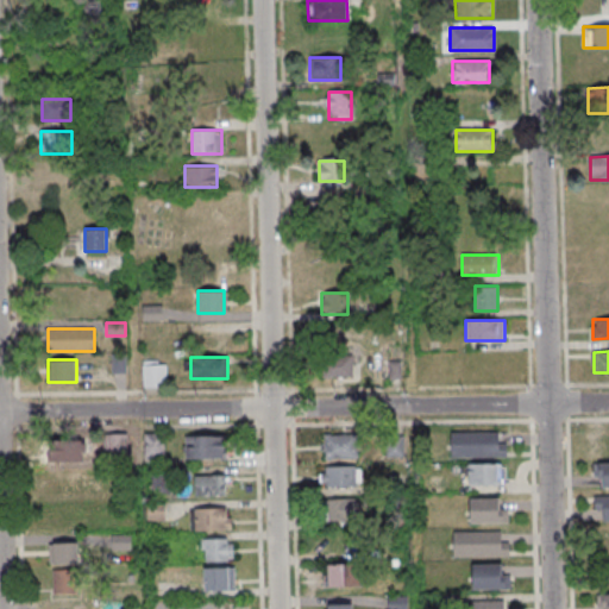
[(352,377),(352,359),(328,359),(328,377),(352,377)]
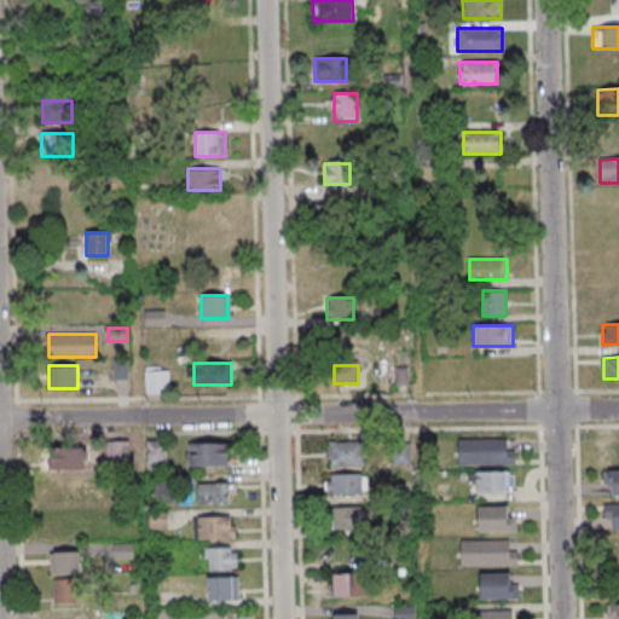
[(167,372),(148,372),(148,393),(167,393),(167,372)]
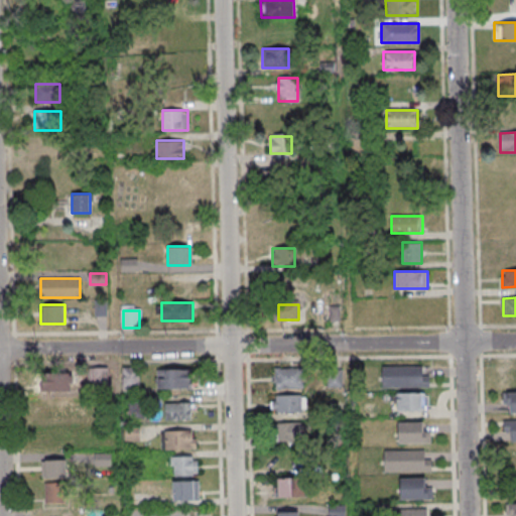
[(108,386),(108,367),(89,368),(89,386),(108,386)]
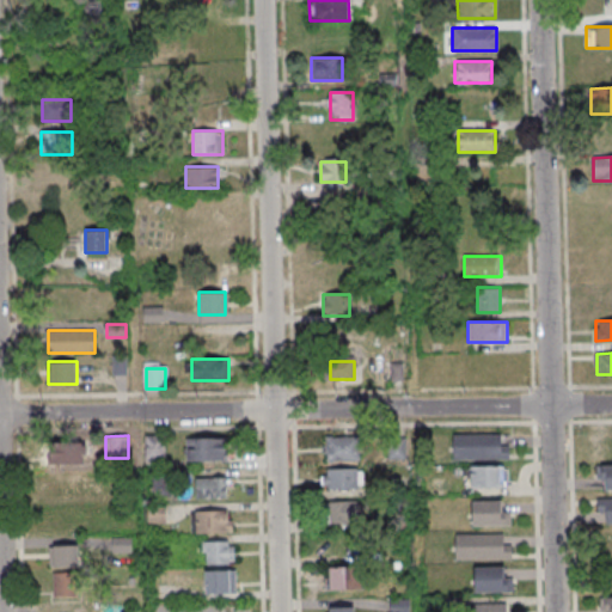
[(165,435),(146,435),(146,460),(165,460),(165,435)]
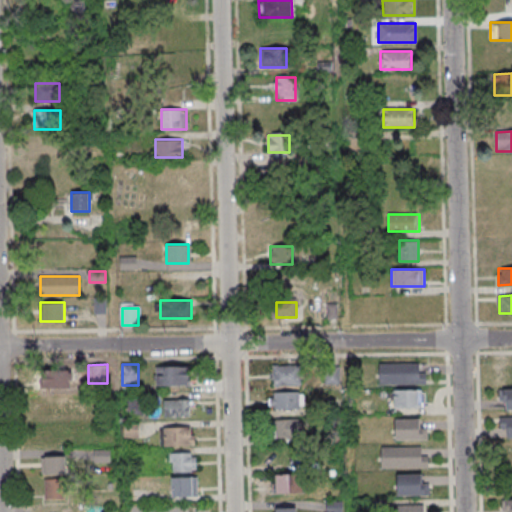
[(271,365),(271,386),(301,386),(301,365),(271,365)]
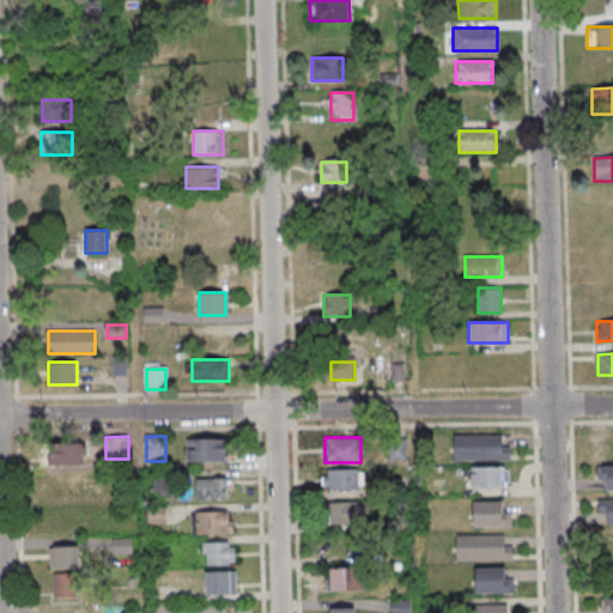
[(226,461),(226,438),(186,438),(186,461),(226,461)]
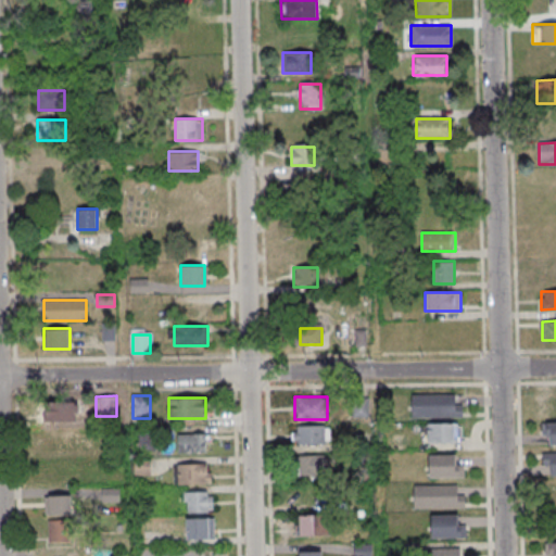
[(414,399),(456,397),(456,409),(465,409),(465,421),(414,422),(414,399)]
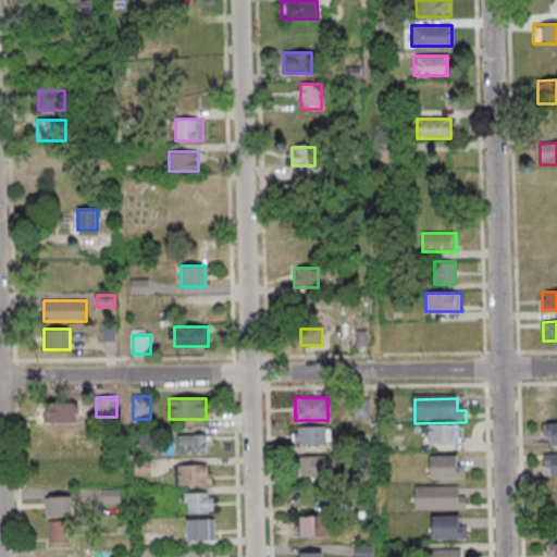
[(369,400),(354,400),(354,418),(369,418),(369,400)]
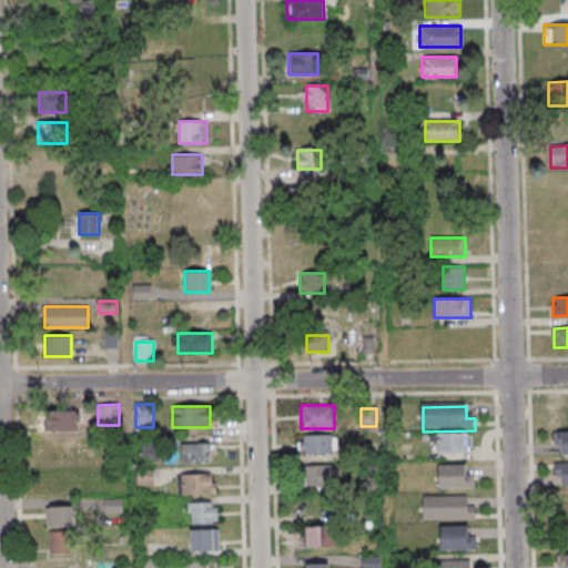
[(44,413),(44,430),(78,430),(78,413),(44,413)]
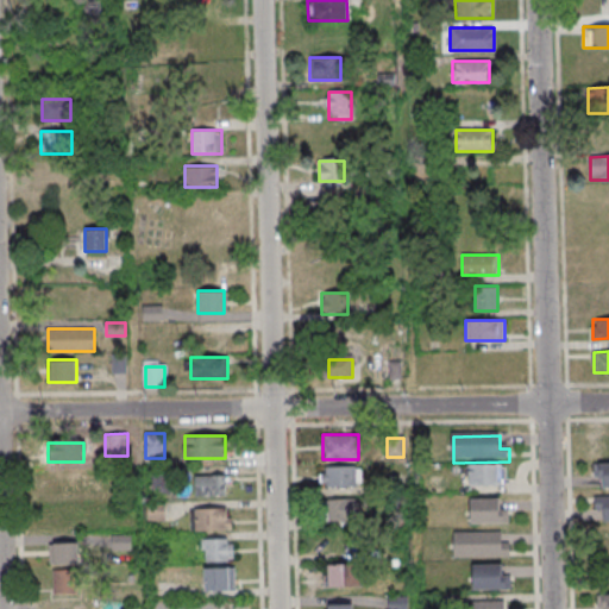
[(502,485),(502,464),(459,464),(459,485),(502,485)]
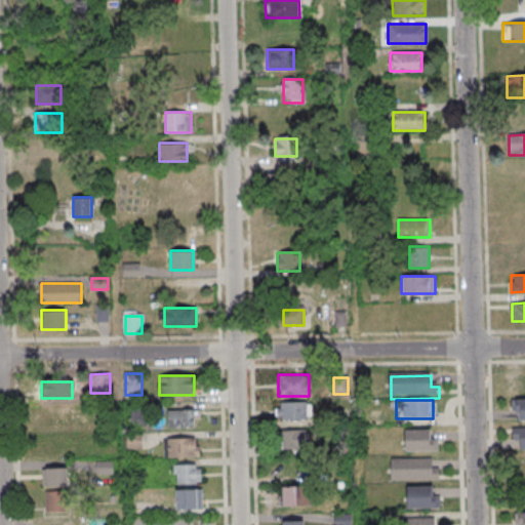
[(132,425),(147,425),(147,403),(132,403),(132,425)]
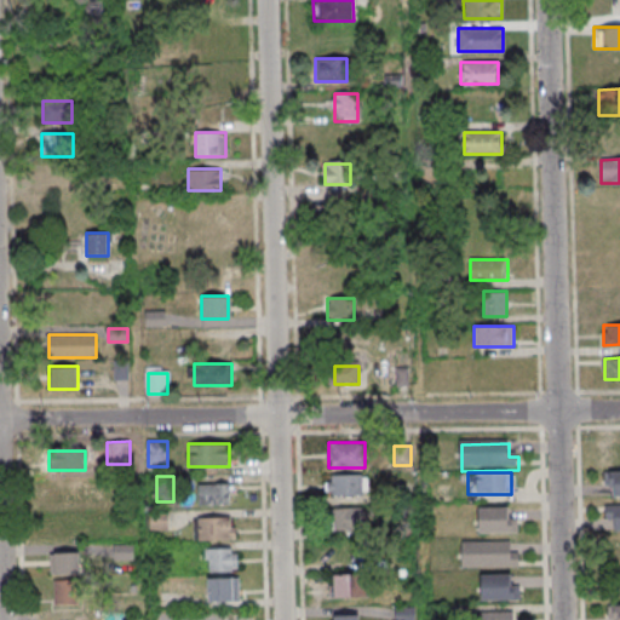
[(327,476),(327,497),(367,497),(367,476),(327,476)]
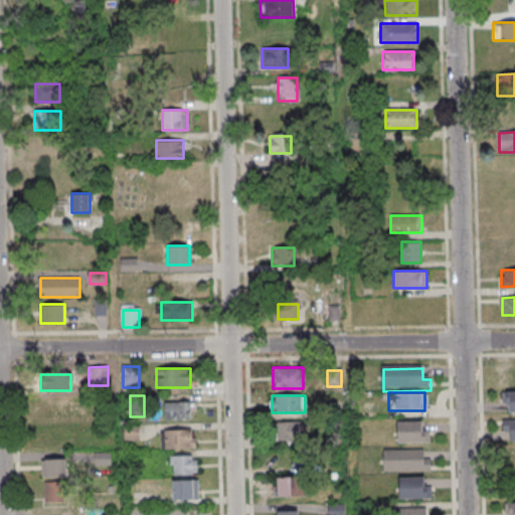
[(514,418),(511,418),(511,408),(503,408),(503,396),(514,396),(514,418)]
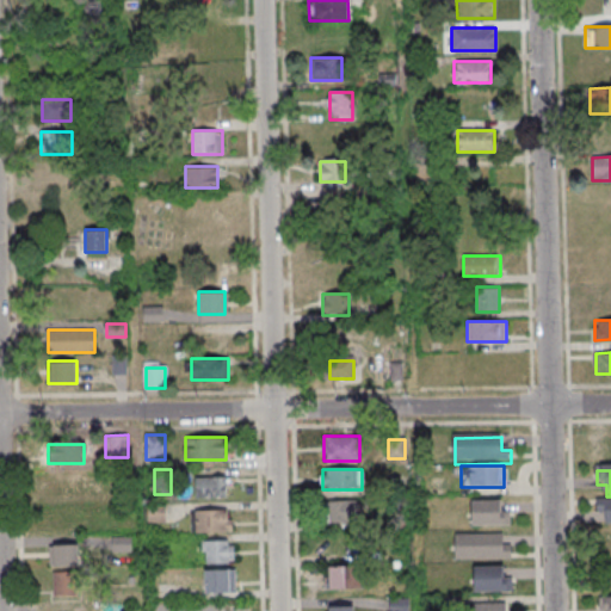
[(86,494),(86,473),(49,473),(49,494),(86,494)]
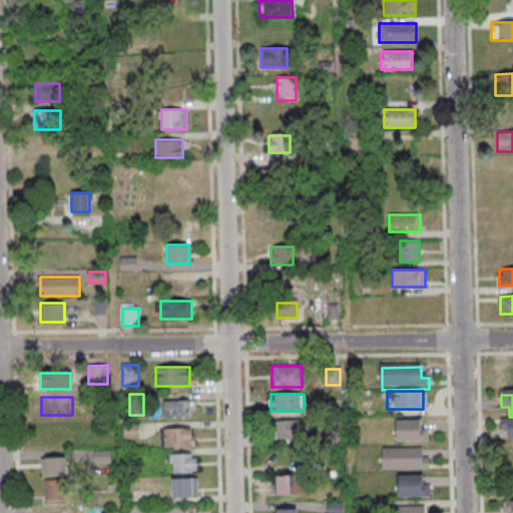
[(190,401),(163,401),(163,418),(190,418),(190,401)]
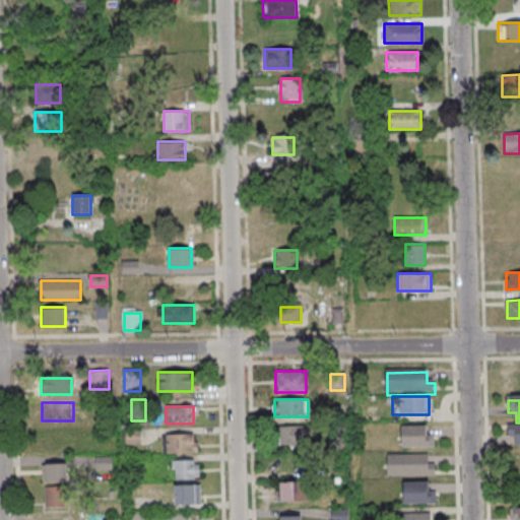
[(306,448),(306,427),(276,427),(276,448),(306,448)]
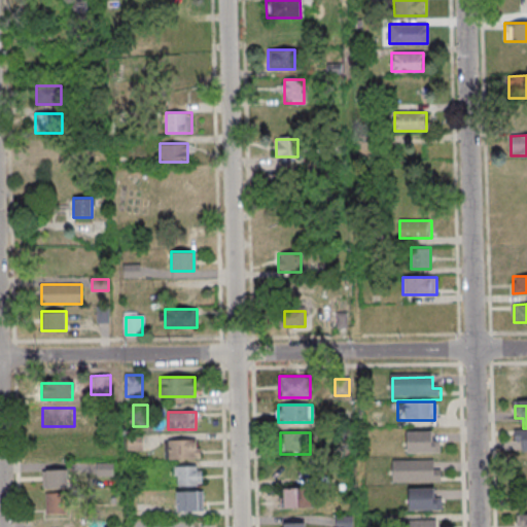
[(526,455),(523,456),(523,446),(516,446),(516,433),(526,432),(526,455)]
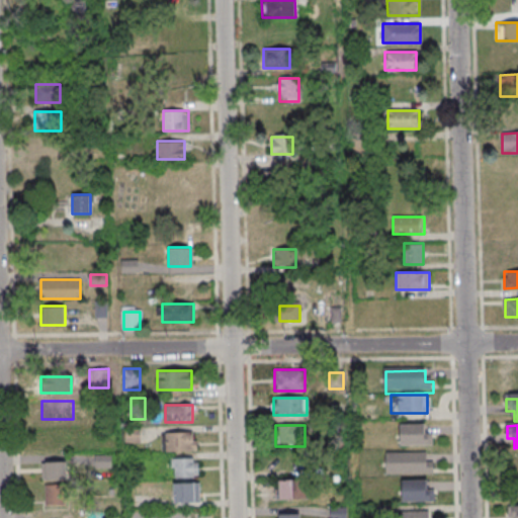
[(402,427),(403,449),(429,449),(429,437),(425,437),(425,427),(402,427)]
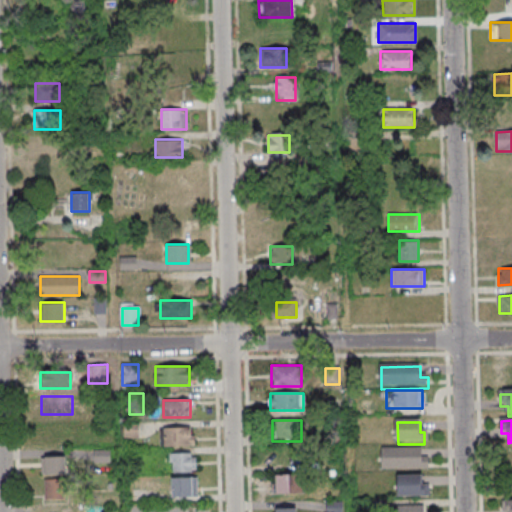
[(163,427),(163,445),(194,445),(194,427),(163,427)]
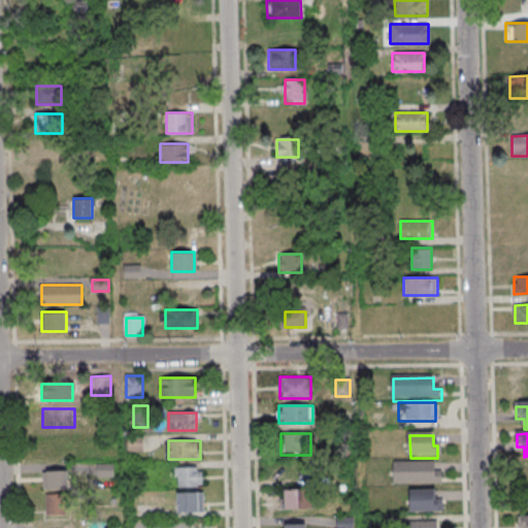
[(395,463),(435,463),(435,473),(443,473),(443,486),(395,486),(395,463)]
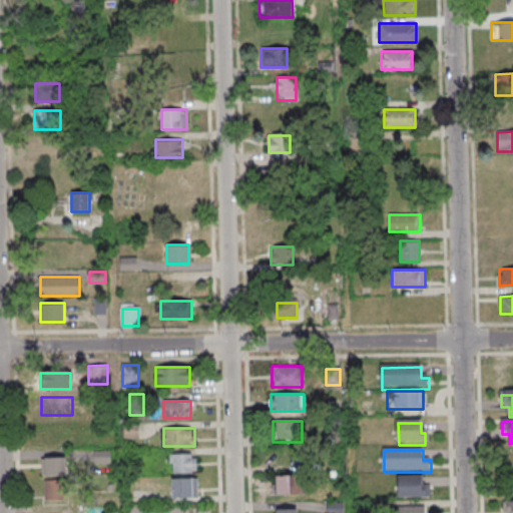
[(196,473),(196,454),(169,454),(169,473),(196,473)]
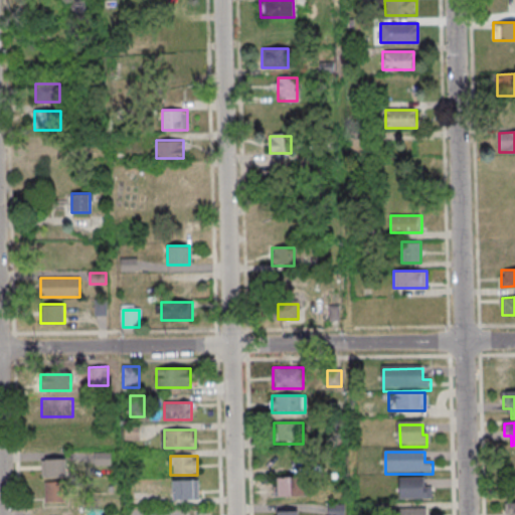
[(65,459),(42,459),(42,477),(65,477),(65,459)]
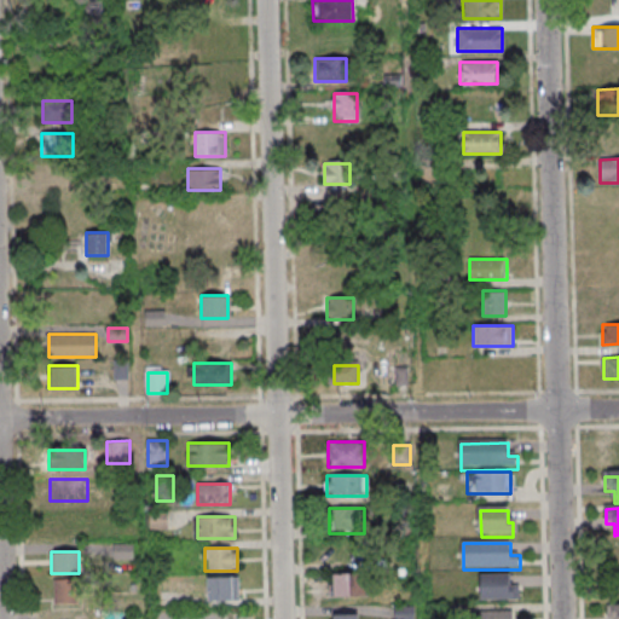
[(330,573),(330,596),(366,596),(366,573),(330,573)]
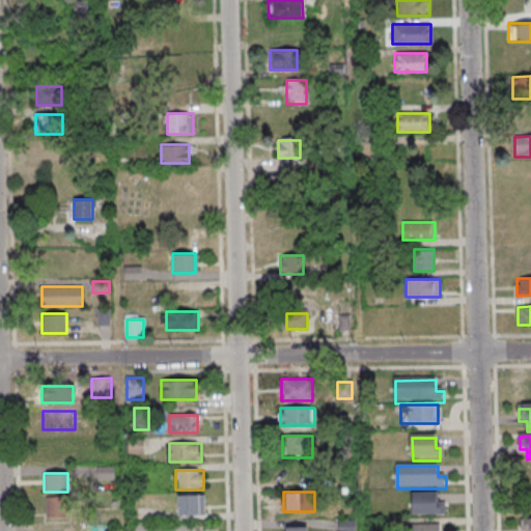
[(203,495),(178,495),(178,514),(203,514),(203,495)]
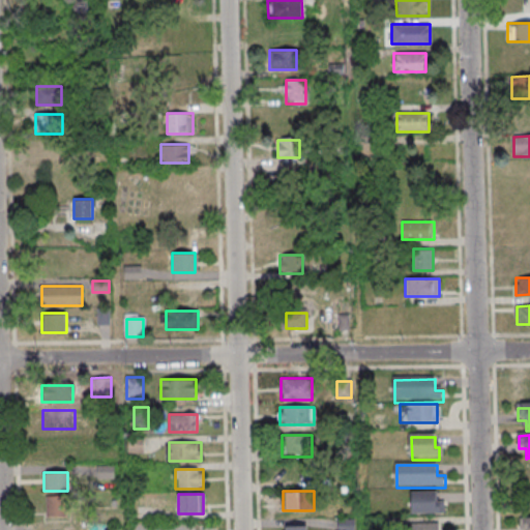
[(413,494),(413,518),(440,518),(440,505),(437,505),(437,494),(413,494)]
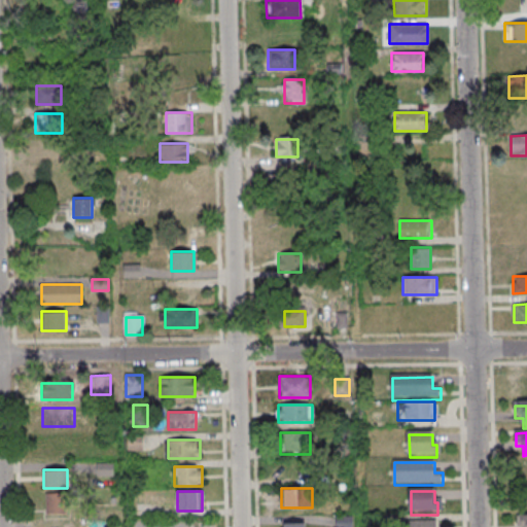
[(46,514),(66,514),(66,493),(46,493),(46,514)]
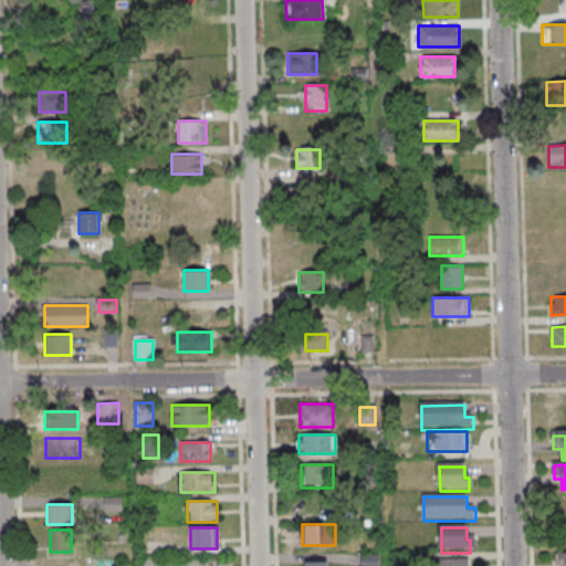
[(565,565),(565,552),(556,552),(556,565),(565,565)]
